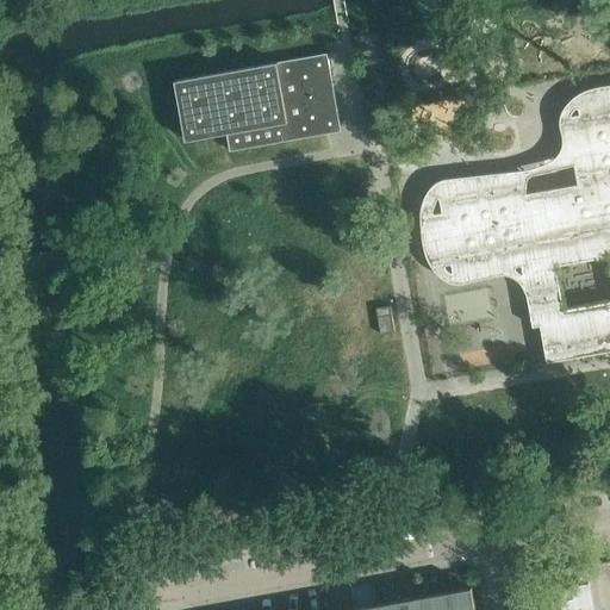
[(228,132),(230,150),(327,132),(324,114),(338,112),(328,53),(278,61),(175,80),(186,139),(228,132)]
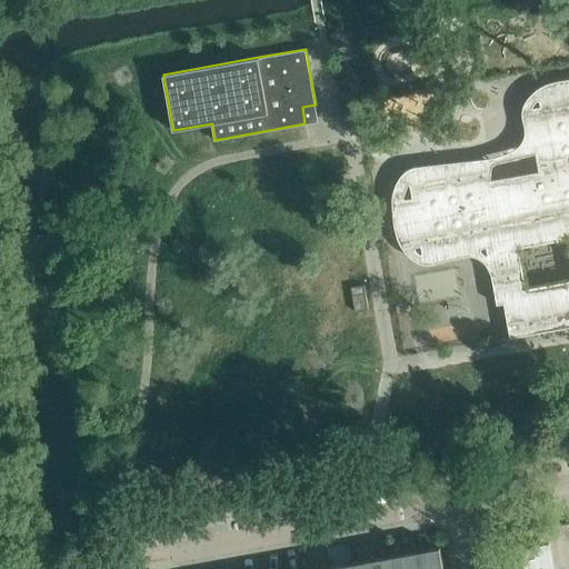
[(540,171),(491,180),(489,161),(409,175),(413,198),(400,200),(409,247),(422,245),(425,258),(487,247),(498,303),(505,302),(511,337),(568,326),(568,88),(539,93),(541,107),(529,109),(540,171)]
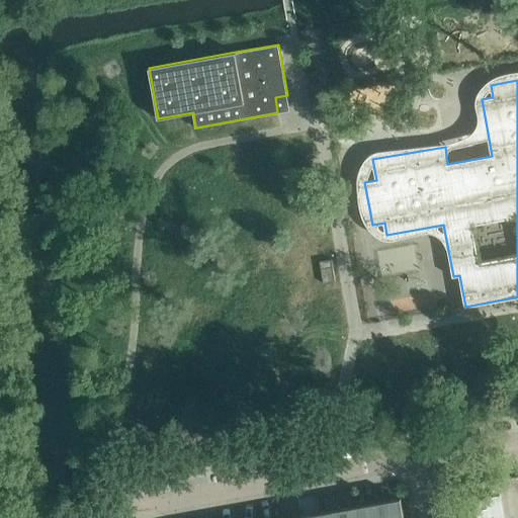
[(510,478),(498,480),(503,503),(514,501),(510,478)]
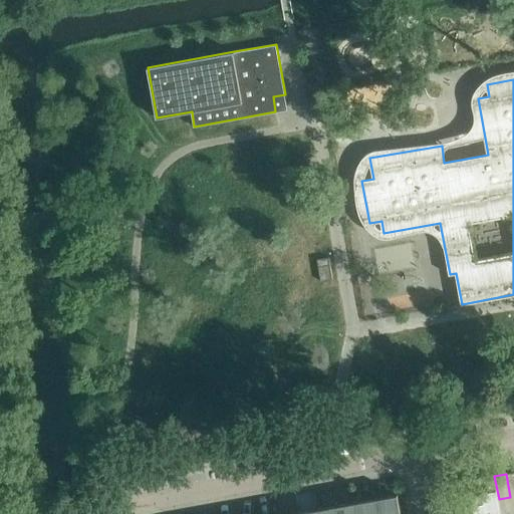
[(501,513),(499,499),(494,476),(494,475),(479,478),(481,490),(464,493),(467,513),(501,513)]
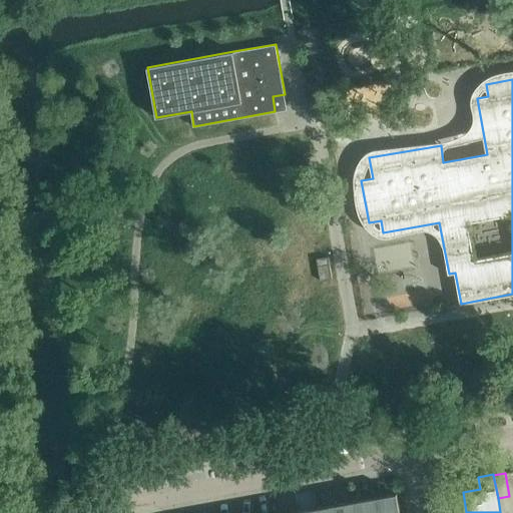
[(478,477),(461,480),(463,492),(480,489),(478,477)]
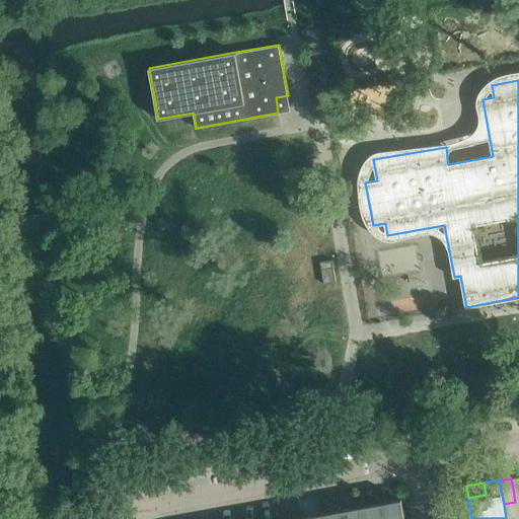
[(404,518),(401,499),(381,502),(384,518),(404,518)]
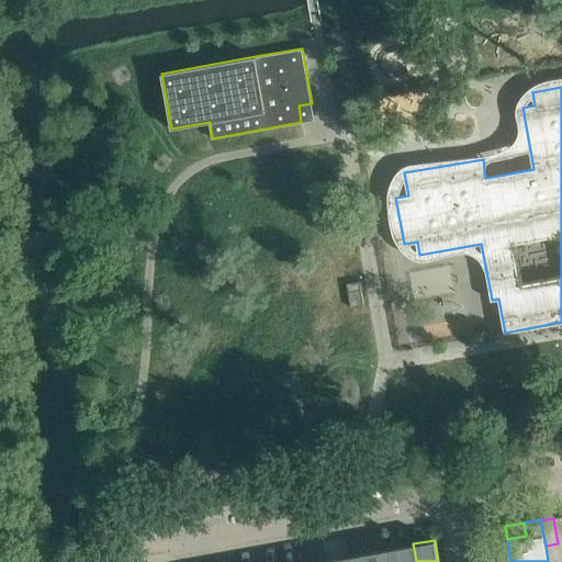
[(416,561),(413,543),(392,548),(393,561),(416,561)]
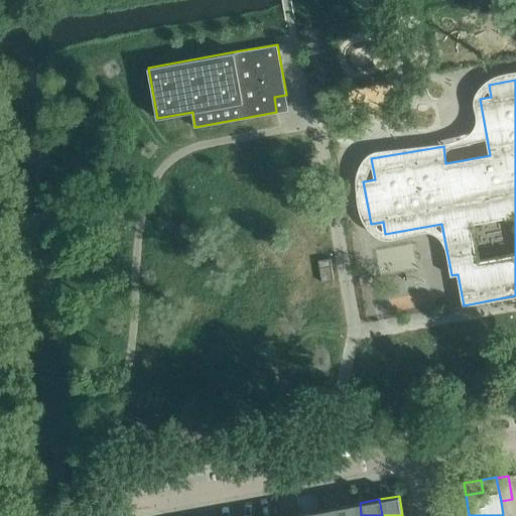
[(515,515),(512,499),(501,501),(503,515),(515,515)]
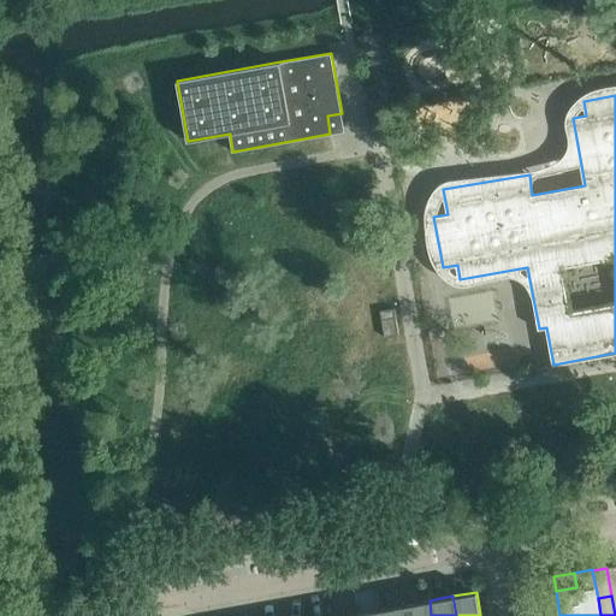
[(431,615),(430,600),(406,604),(407,615),(431,615)]
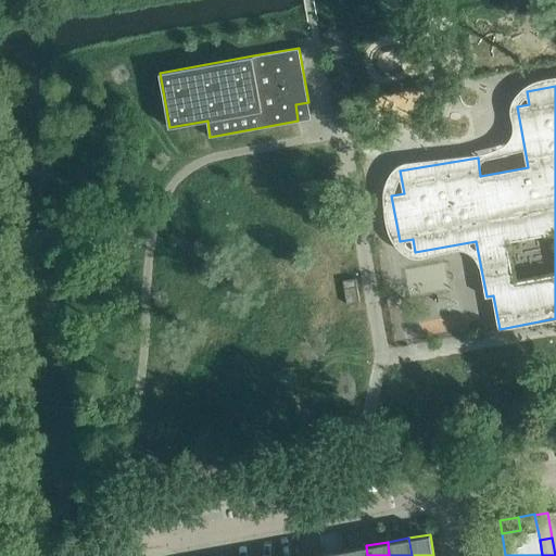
[(367,555),(366,545),(344,550),(344,555),(367,555)]
